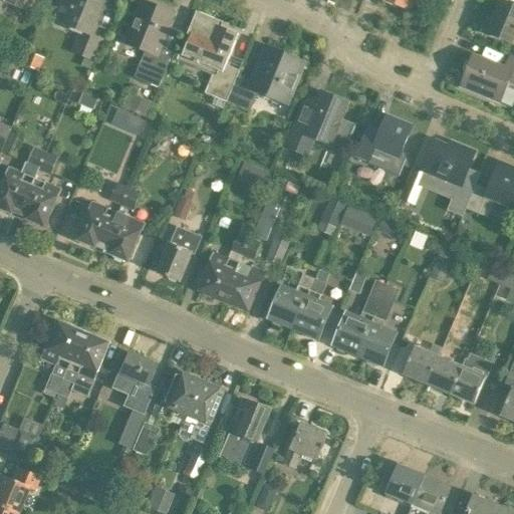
[(0,0),(0,14),(2,15),(6,3),(29,13),(34,0),(0,0)]
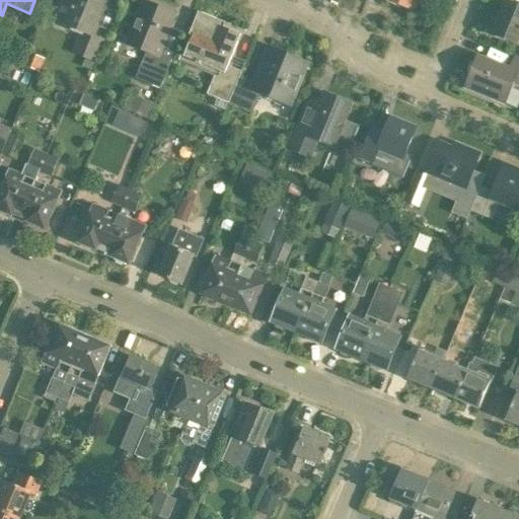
[(95,63),(117,8),(97,0),(61,0),(59,6),(71,11),(65,26),(81,33),(73,54),(95,63)]
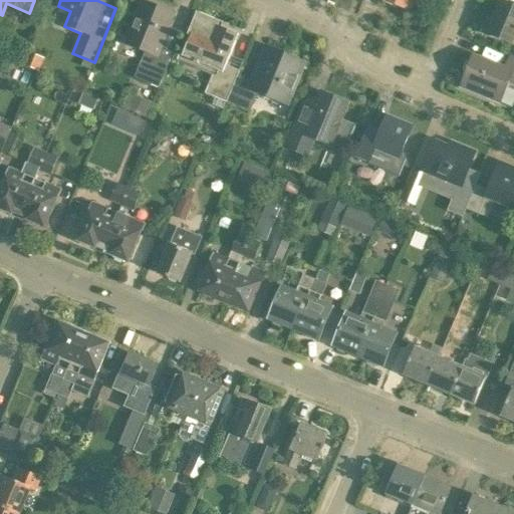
[(383,0),(409,10),(412,0),(383,0)]
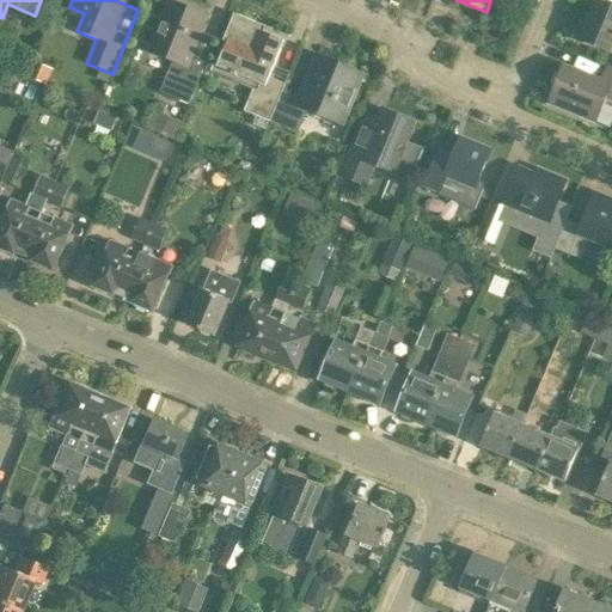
[(610,53),(611,53),(611,8),(597,2),(581,41),(610,53)]
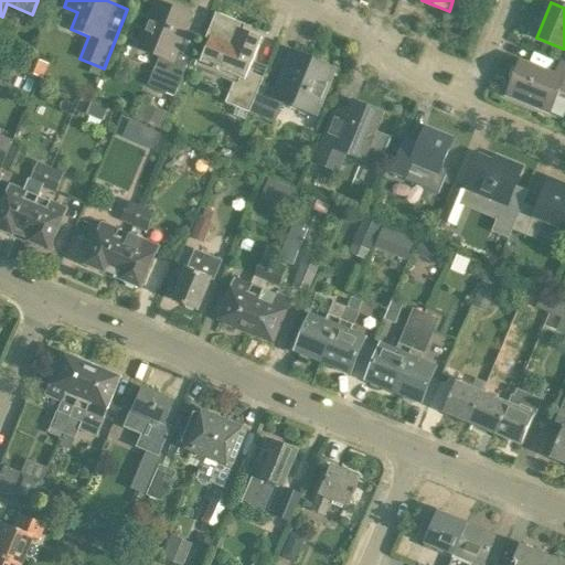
[(190,19),(156,6),(139,46),(160,55),(148,87),(174,98),(192,55),(178,50),(190,19)]
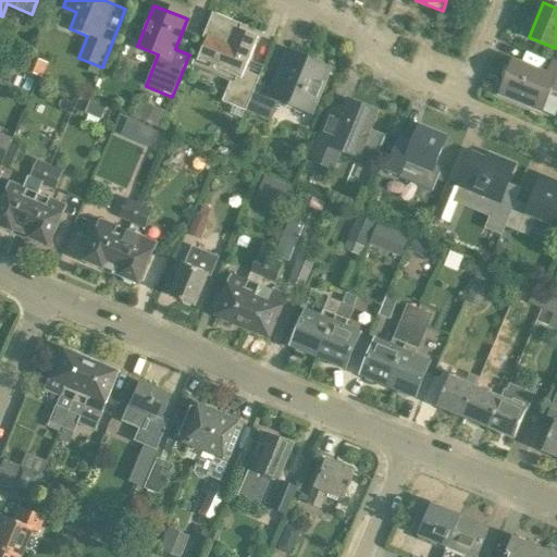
[(222,101),(246,111),(258,83),(260,76),(246,71),(259,39),(214,21),(197,62),(233,76),(222,101)]
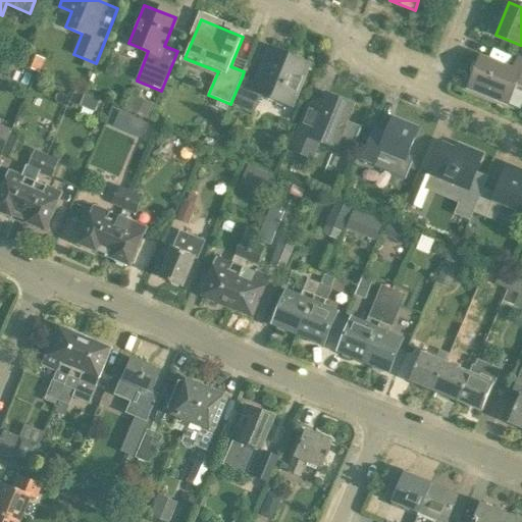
[(271,47),(256,84),(242,77),(230,104),(229,105),(251,114),(254,115),(261,97),(285,107),(293,89),(298,91),(307,68),(288,61),(290,55),(271,47)]
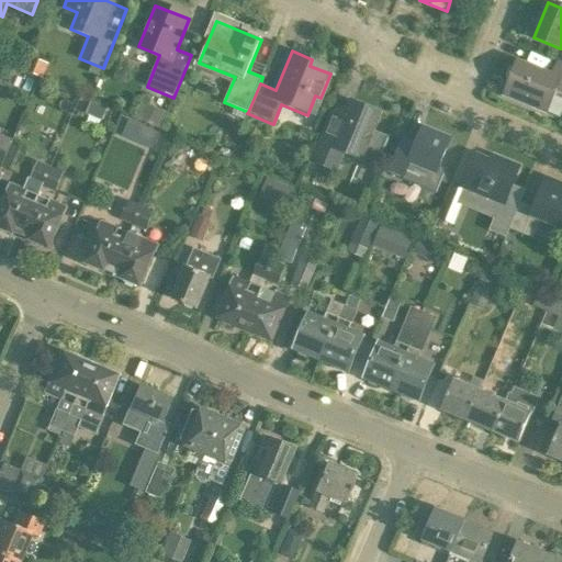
[(24,71),(43,79),(48,65),(30,58),(24,71)]
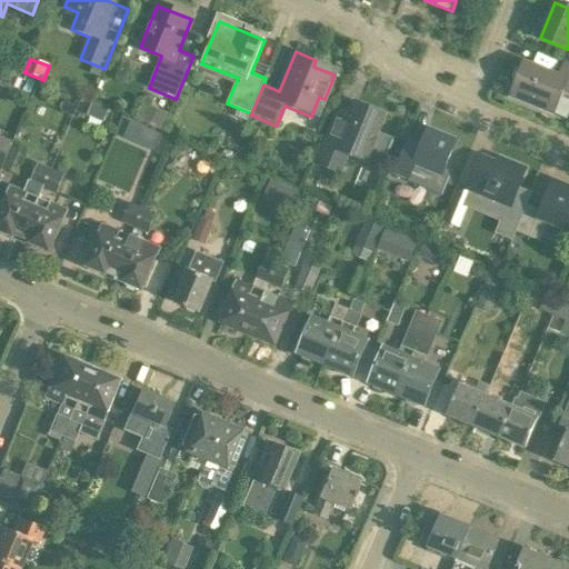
[(522,63),(509,97),(553,115),(562,92),(568,95),(568,65),(563,63),(558,77),(522,63)]
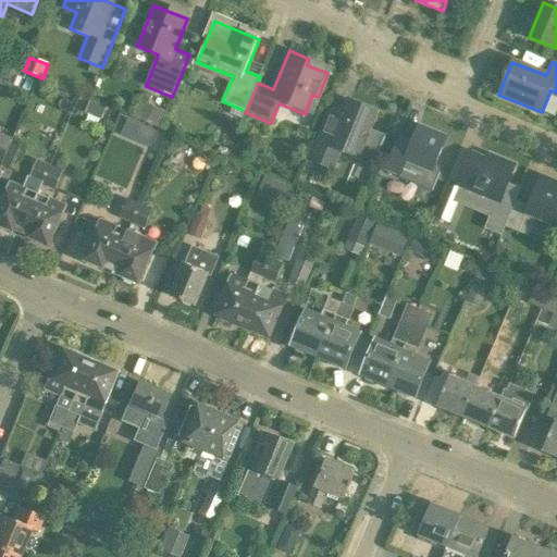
[(343,118),(331,112),(310,161),(332,171),(339,151),(358,159),(357,160),(372,166),(385,135),(370,130),(378,113),(349,101),(343,118)]
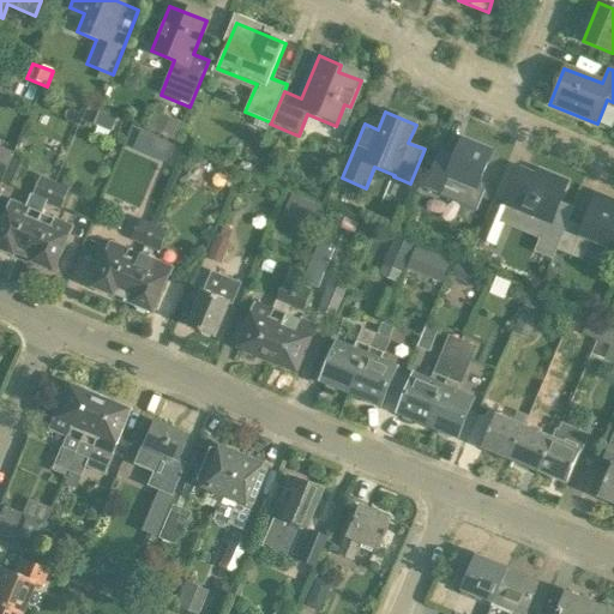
[(152,115),(148,130),(175,140),(181,126),(152,115)]
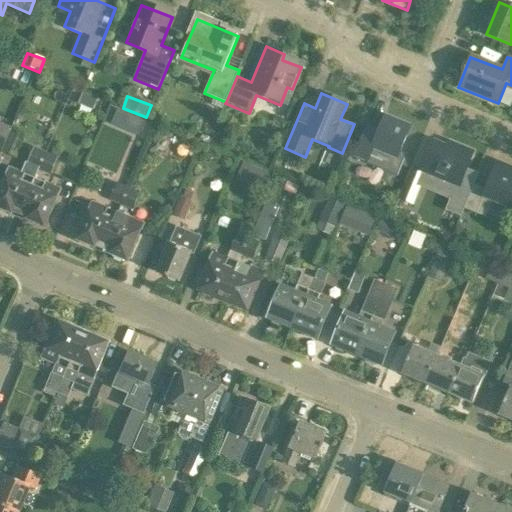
[(117,109),(111,124),(121,128),(127,114),(117,109)]
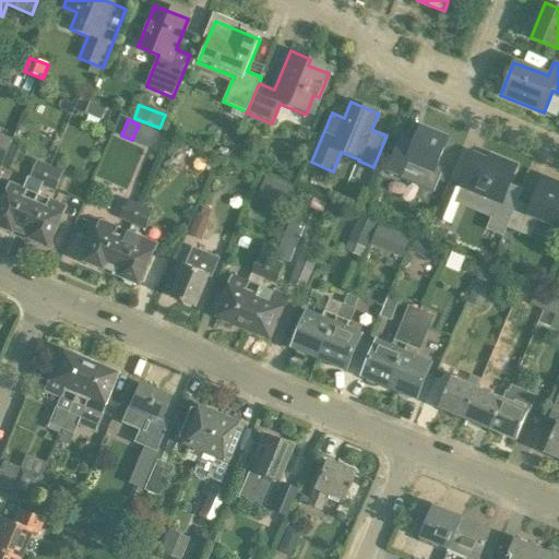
[(418,167),(433,174),(448,139),(420,128),(414,144),(401,139),(388,171),(413,182),(418,167)]
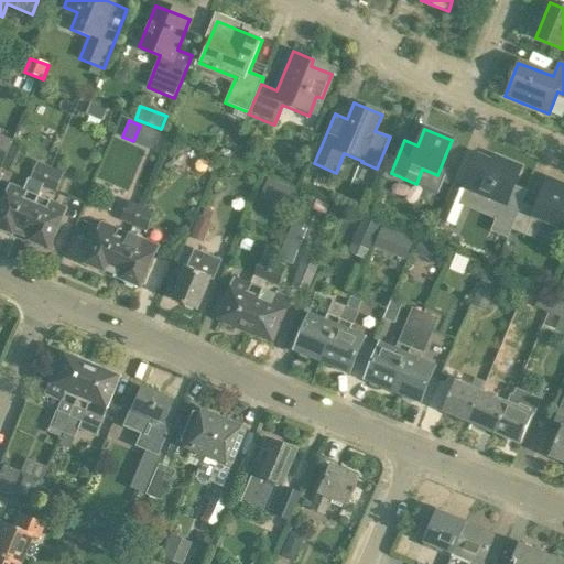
[(0,169),(11,143),(0,138),(0,169)]
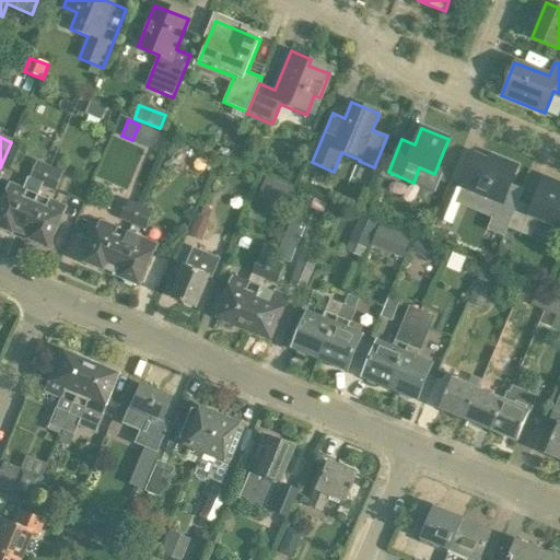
[(4,167),(16,173),(27,148),(15,142),(4,167)]
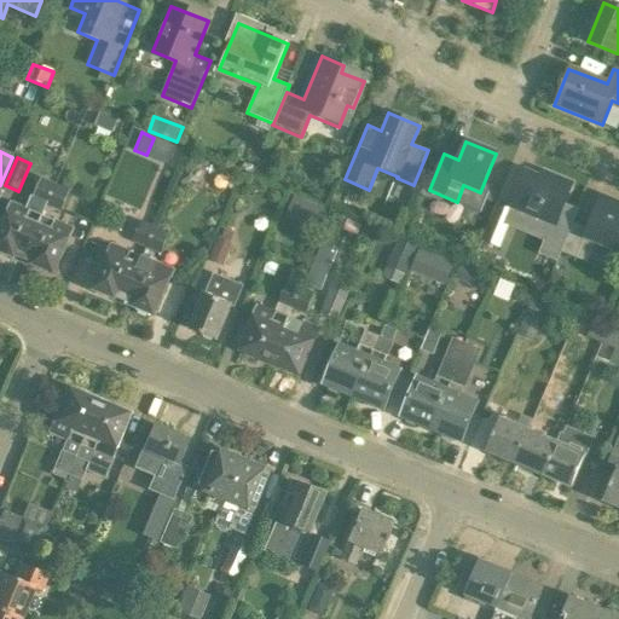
[(550,181),(526,172),(512,207),(555,225),(572,185),(553,177),(550,181)]
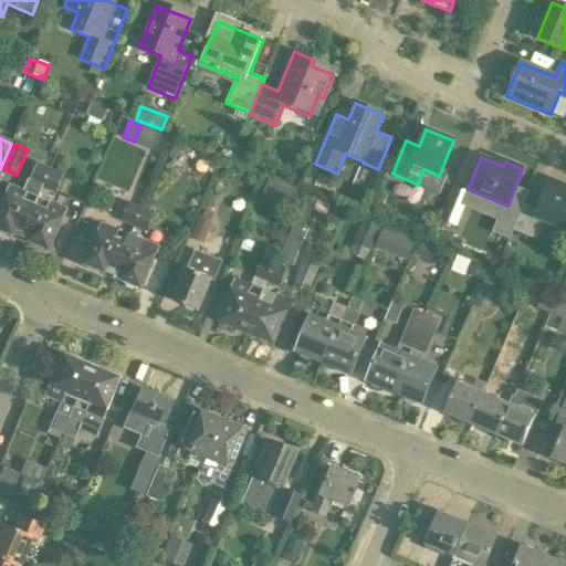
[(30,182),(43,188),(51,168),(38,163),(30,182)]
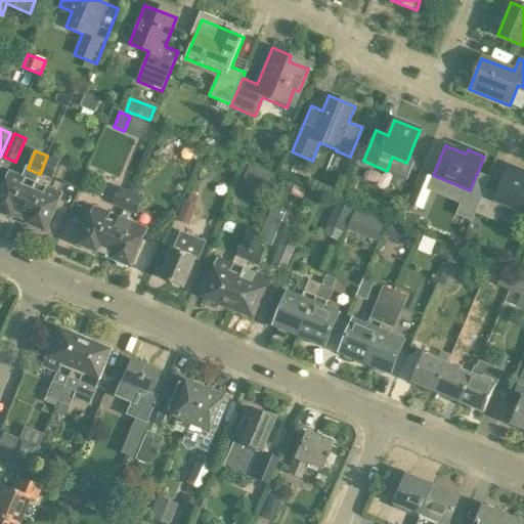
[(58,161),(47,156),(40,174),(51,179),(58,161)]
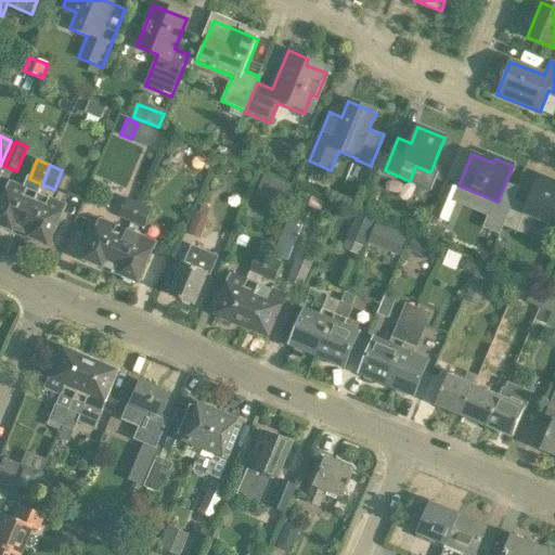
[(293,186),(262,176),(256,195),(286,206),(293,186)]
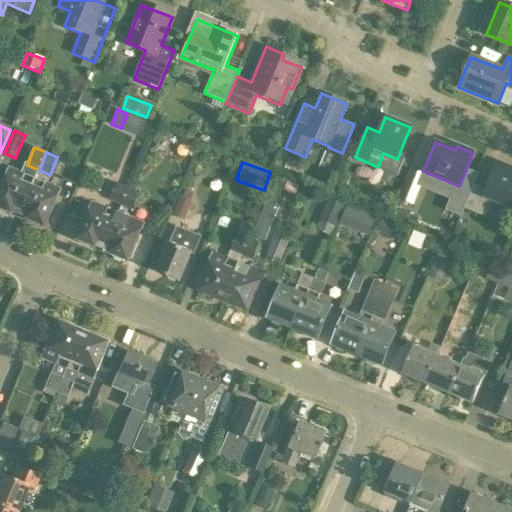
[(511,209),(511,168),(498,163),(486,192),(473,186),(464,209),(485,217),(491,201),(511,209)]
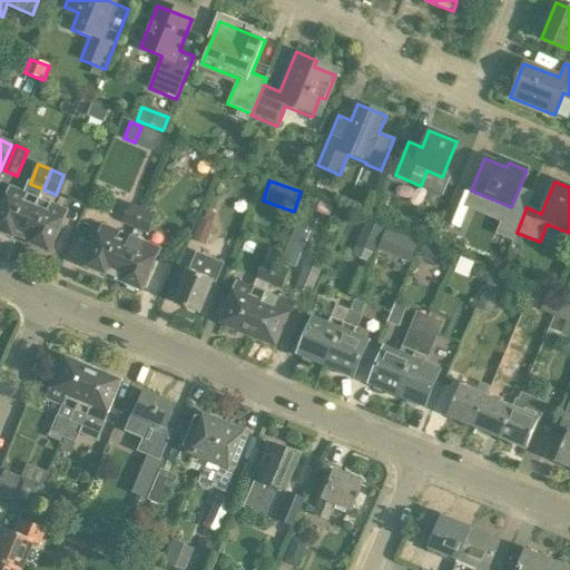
[(0,216),(0,229),(22,239),(40,198),(12,187),(0,216)]
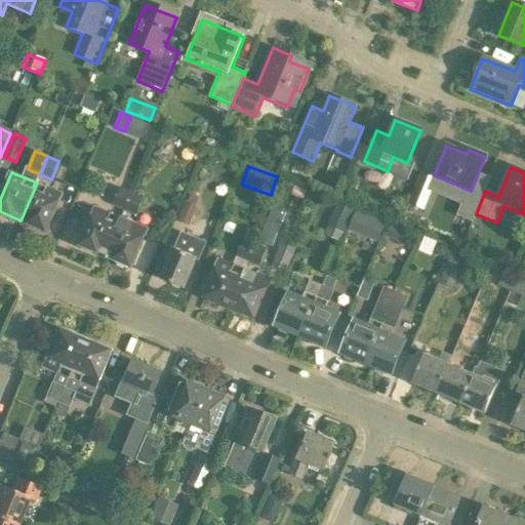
[(422,210),(435,180),(421,174),(409,205),(422,210)]
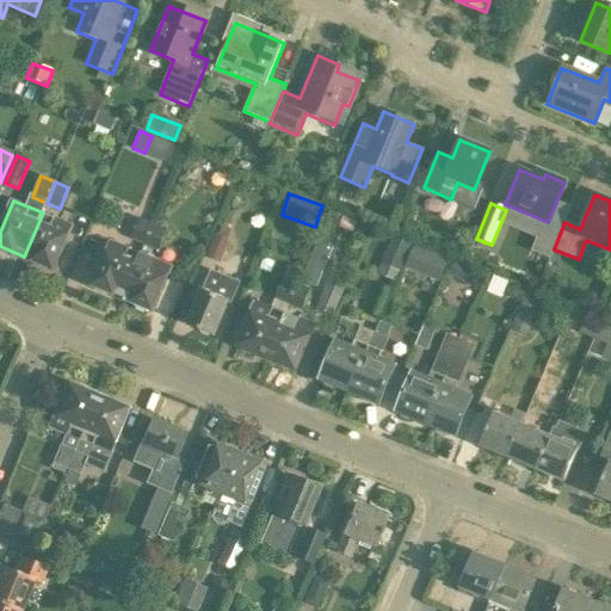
[(72,224),(43,213),(24,257),(54,269),(72,224)]
